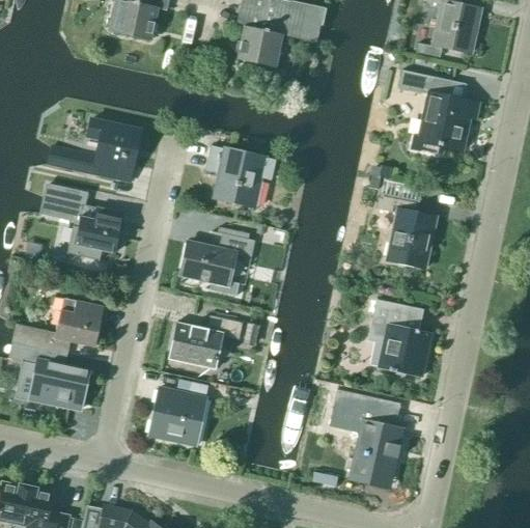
[(167,9),(169,0),(120,0),(114,30),(151,38),(158,7),(167,9)]
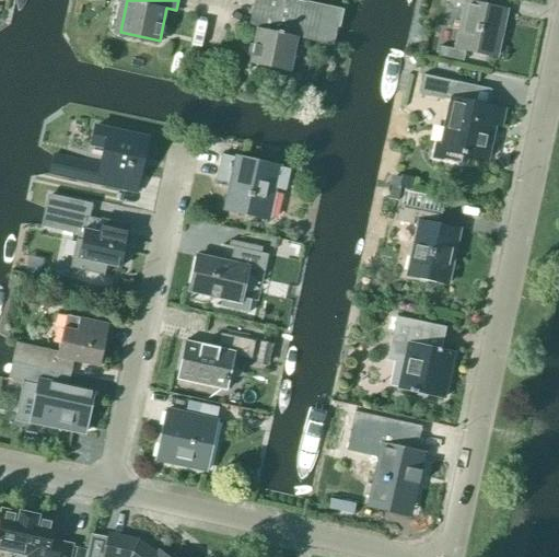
[(254,0),(253,7),(338,25),(342,7),(311,0),(254,0)]
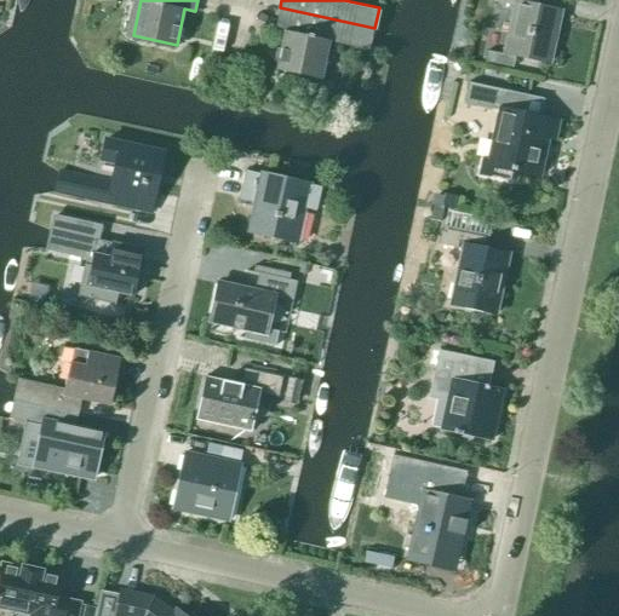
[(554,58),(563,12),(538,7),(539,0),(499,0),(517,4),(508,47),(554,58)]
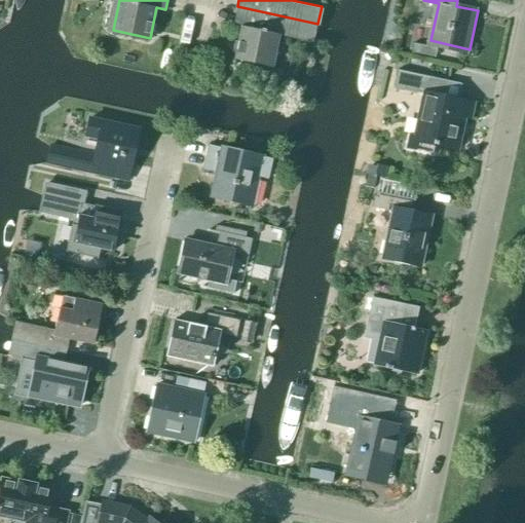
[(314,41),(317,24),(237,6),(234,24),(242,26),(236,57),(273,65),(279,34),(314,41)]
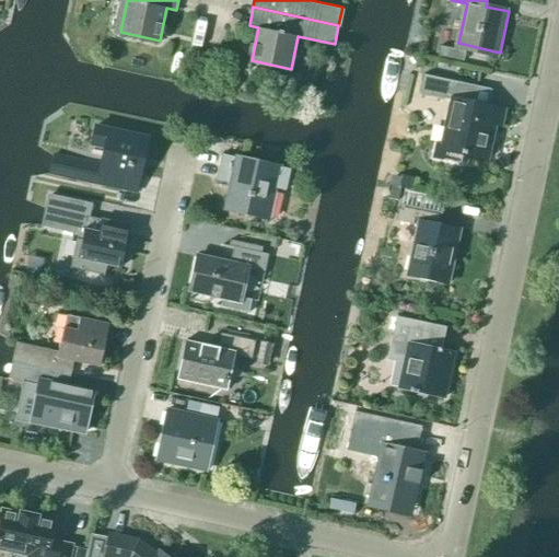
[(421,92),(454,100),(445,141),(437,138),(431,160),(463,166),(466,153),(488,158),(495,125),(503,127),(507,108),(475,103),(479,84),(426,73),(421,92)]
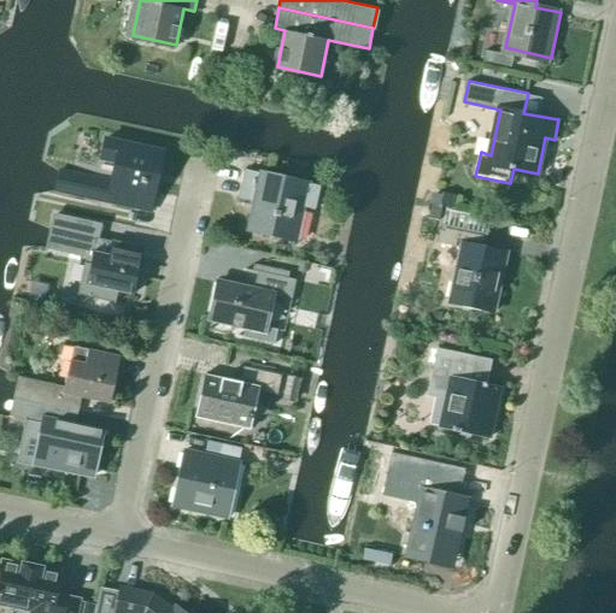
[(151,208),(164,149),(106,137),(101,158),(116,160),(112,180),(59,169),(56,188),(151,208)]
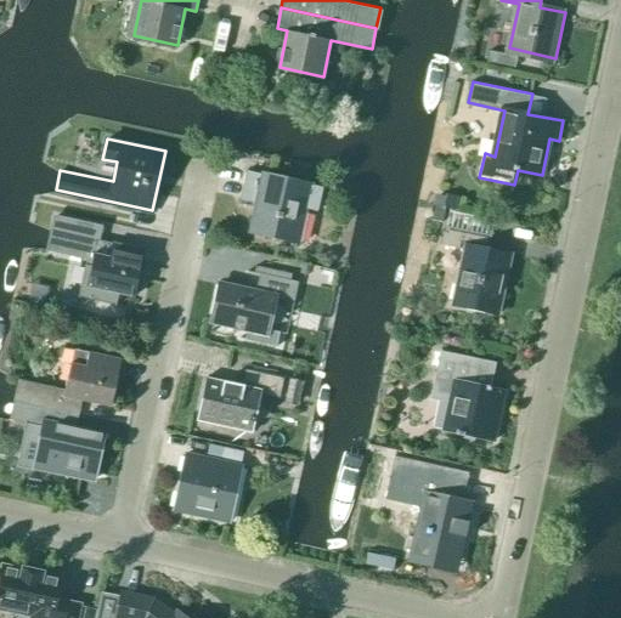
[(317,209),(323,186),(247,169),(243,186),(260,190),(250,230),(299,241),(306,207),(317,209)]
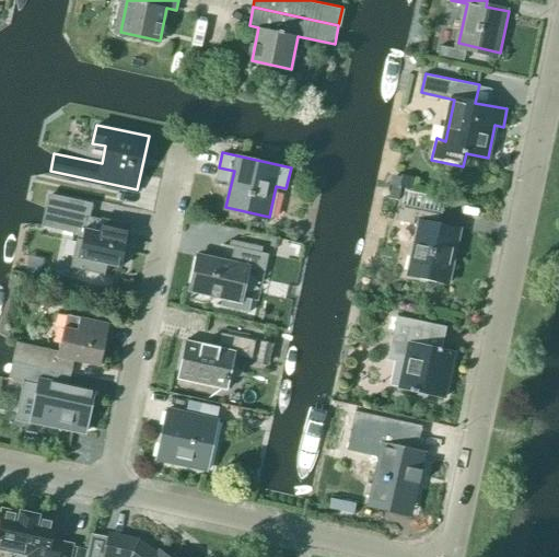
[(414,176),(402,174),(402,176),(391,175),(389,185),(411,188),(414,176)]
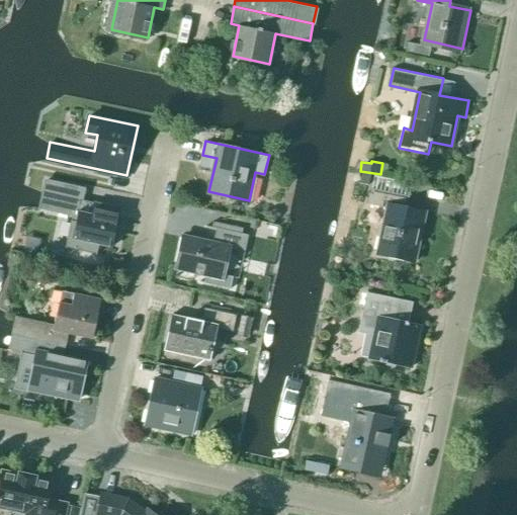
[(42,190),(38,207),(73,215),(67,244),(97,251),(99,243),(111,246),(115,229),(113,229),(118,206),(64,194),(67,182),(48,178),(45,190),(42,190)]
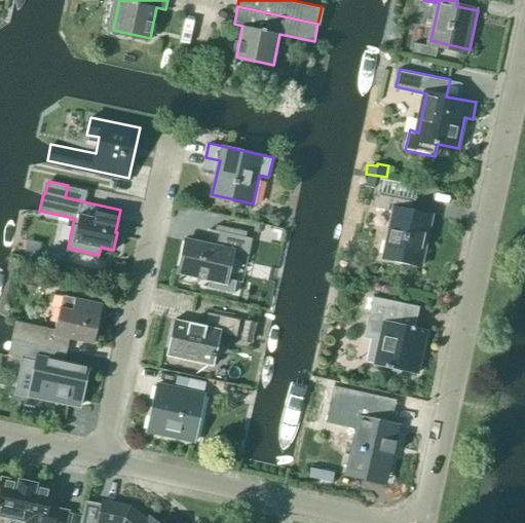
[(424,262),(434,217),(412,213),(415,198),(377,190),(374,206),(394,210),(384,254),(424,262)]
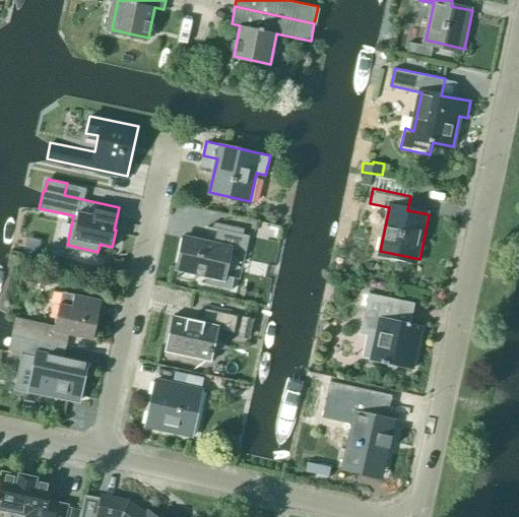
[(246,252),(250,235),(217,227),(214,243),(185,237),(178,270),(206,276),(204,282),(232,287),(234,276),(223,274),(229,248),(246,252)]
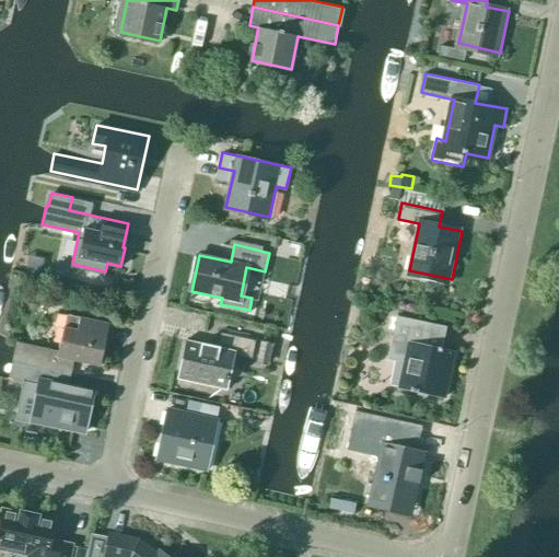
[(444,395),(454,350),(430,346),(434,323),(397,314),(387,357),(406,361),(400,386),(444,395)]
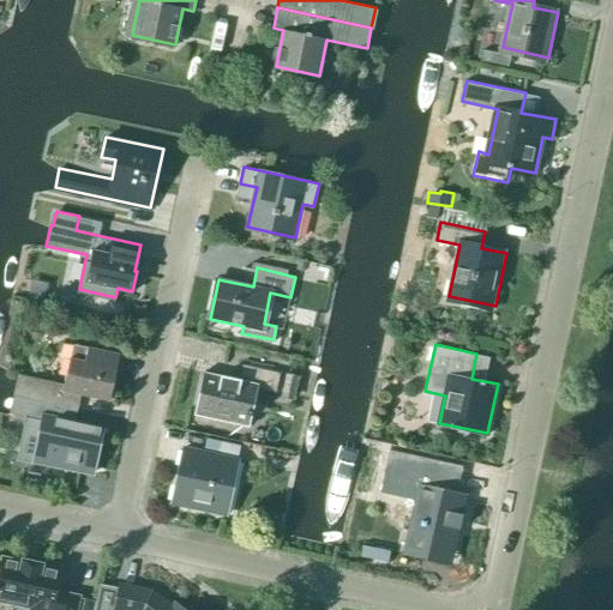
[(14,392),(78,406),(80,393),(109,399),(113,380),(112,379),(116,352),(89,346),(86,361),(71,357),(66,384),(19,373),(14,392)]
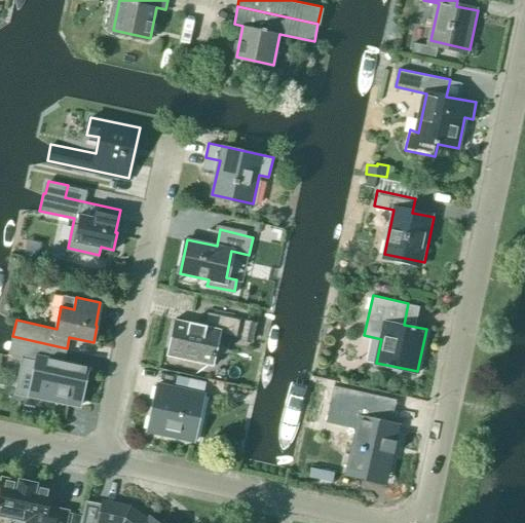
[(237,335),(241,318),(209,310),(204,327),(176,321),(167,355),(213,365),(220,331),(237,335)]
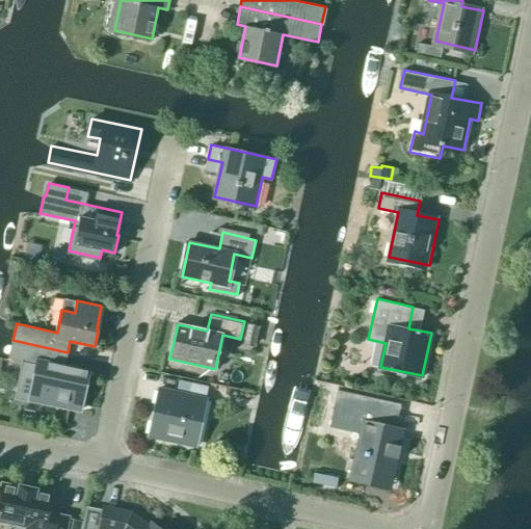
[(65,365),(68,352),(12,340),(8,358),(24,361),(21,371),(34,374),(29,400),(54,405),(54,403),(79,408),(83,386),(85,387),(89,370),(65,365)]
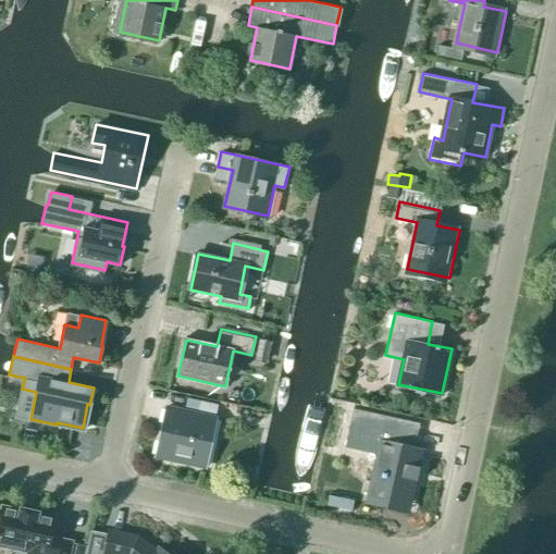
[(208,465),(218,418),(165,407),(155,454),(208,465)]
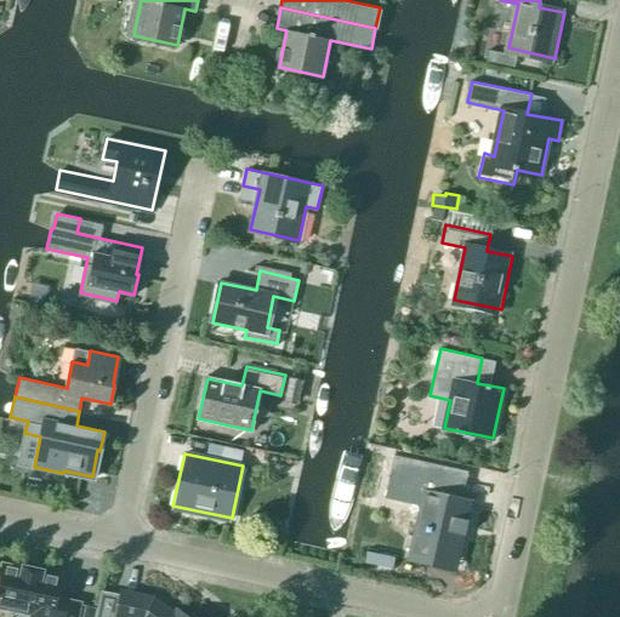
[(456,560),(468,503),(454,500),(459,480),(411,470),(407,492),(424,496),(411,550),(456,560)]
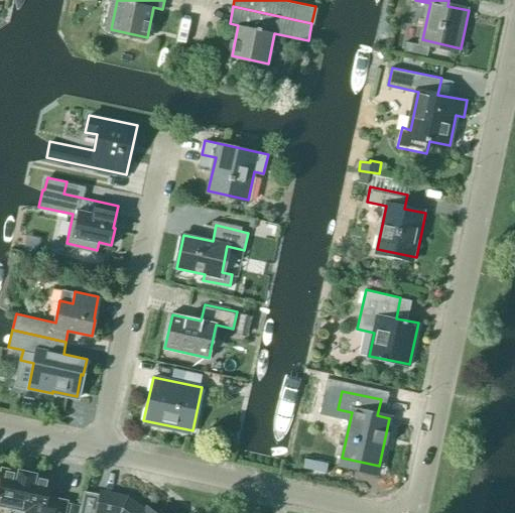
[(22,472),(22,474),(6,470),(0,498),(0,504),(38,512),(62,512),(63,510),(47,506),(53,481),(37,477),(38,476),(23,473),(22,472)]
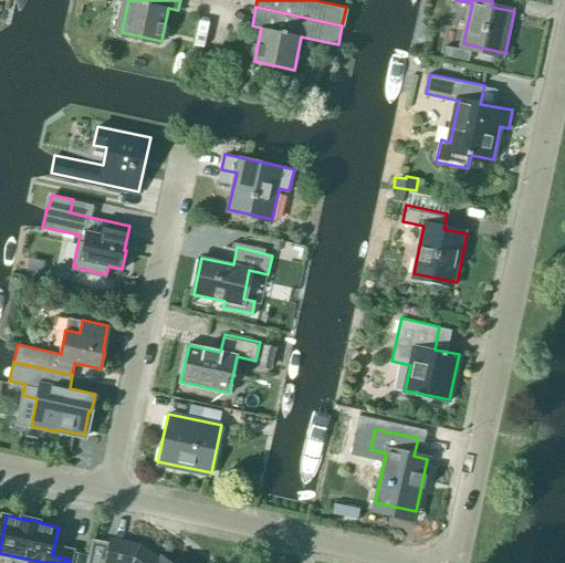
[(110,541),(105,562),(170,562),(147,545),(111,538),(110,541)]
